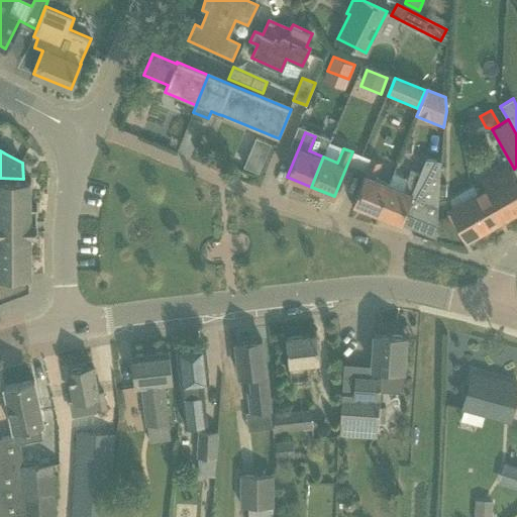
[(264,163),(248,156),(243,167),(259,174),(264,163)]
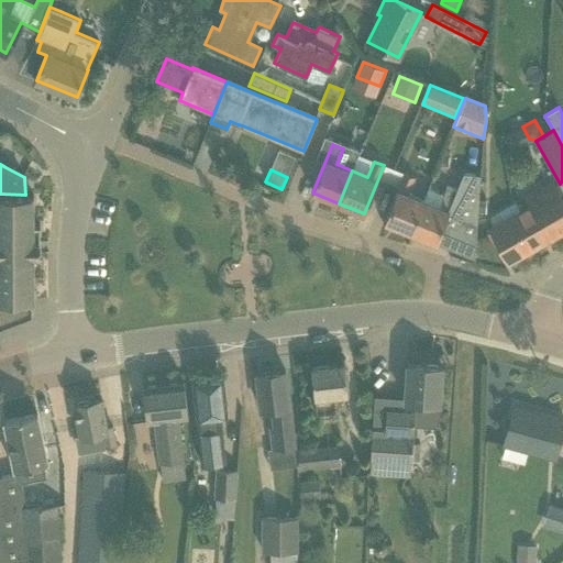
[(385,222),(410,232),(423,199),(409,194),(415,178),(404,174),(385,222)]
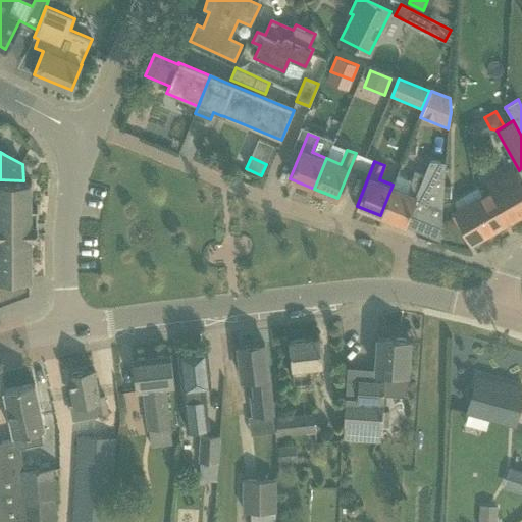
[(408,191),(393,185),(380,215),(405,225),(417,196),(442,206),(444,184),(444,162),(429,161),(424,175),(416,172),(408,191)]
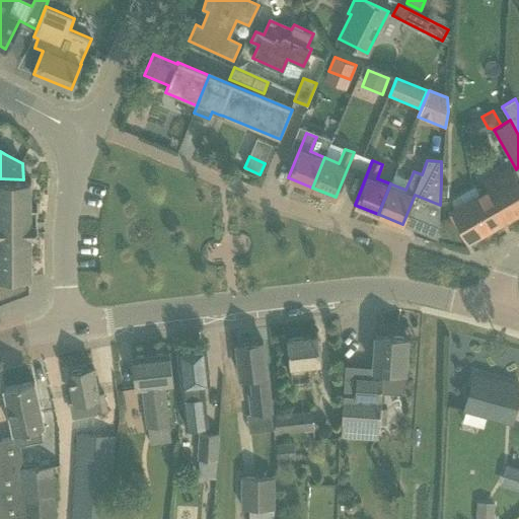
[(495,204),(504,221),(518,212),(518,183),(509,166),(484,180),(489,190),(484,193),(491,206),(495,204)]
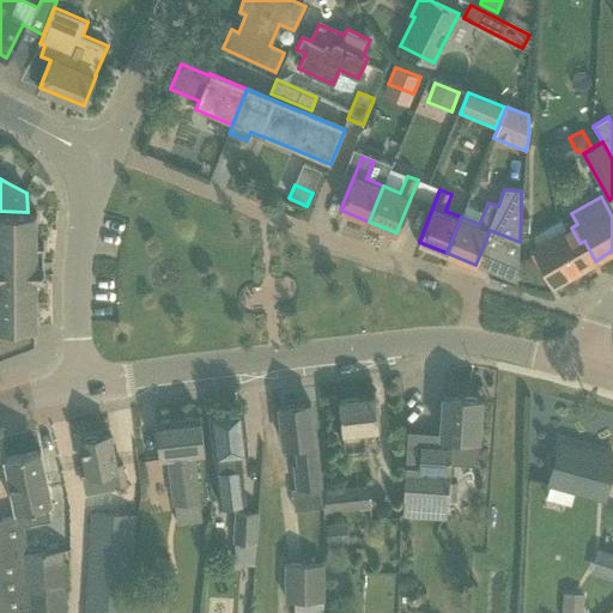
[(36,212),(28,212),(0,211),(0,326),(37,327),(37,293),(44,293),(43,244),(37,244),(36,212)]
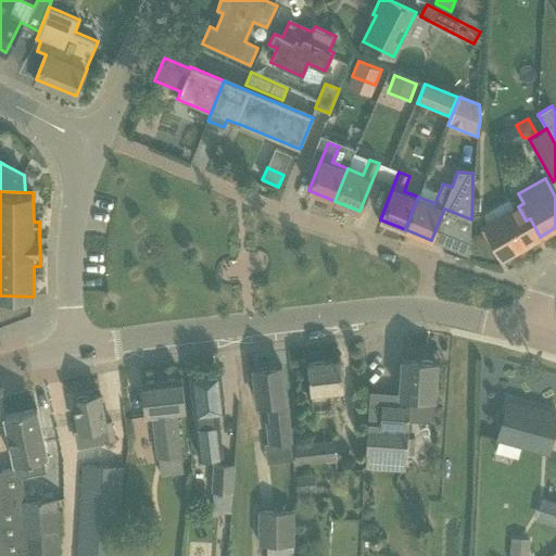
[(526,220),(518,206),(514,209),(489,223),(484,226),(503,258),(540,237),(530,218),(526,220)]
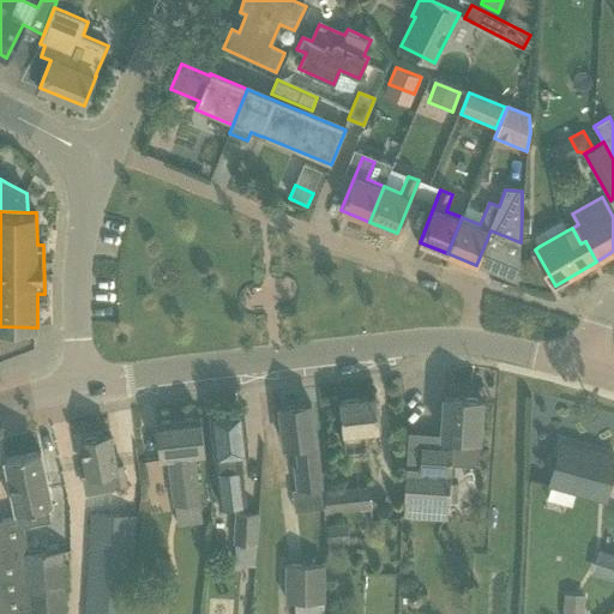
[(375,397),(339,401),(344,434),(347,450),(367,447),(366,432),(379,429),(375,397)]
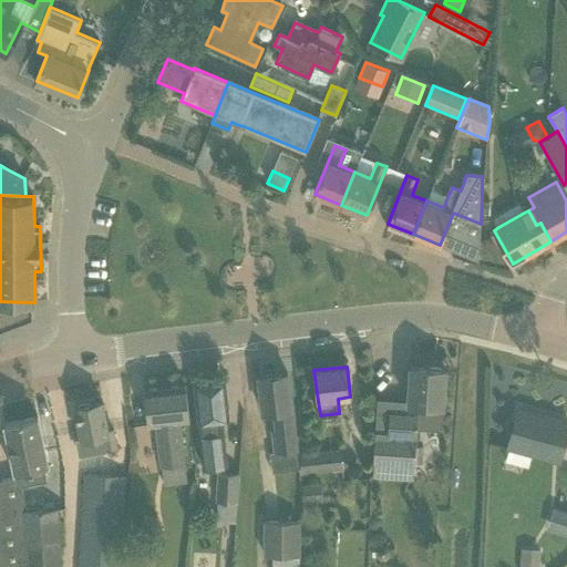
[(377,430),(374,461),(373,477),(400,478),(400,463),(415,463),(418,429),(441,430),(442,405),(445,369),(411,367),(408,412),(390,411),(389,430),(377,430)]
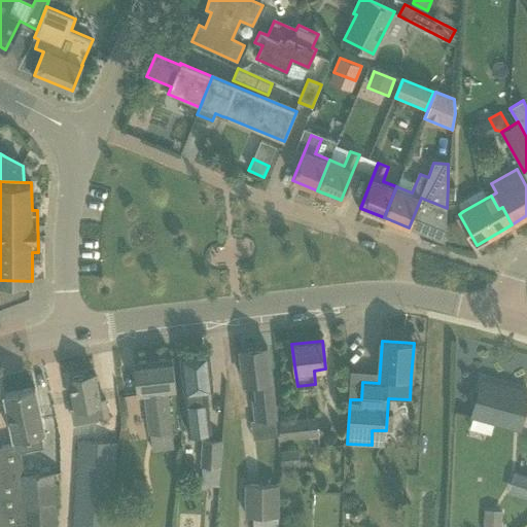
[(267,347),(241,350),(245,384),(255,383),(257,400),(254,401),(256,421),(275,419),(267,347)]
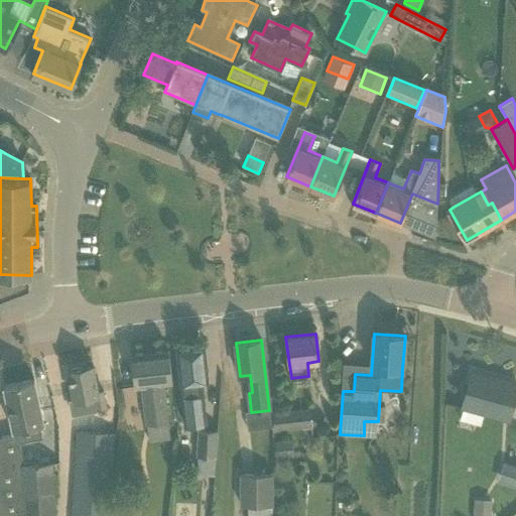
[(210,381),(205,346),(176,350),(181,384),(185,425),(205,423),(201,382),(210,381)]
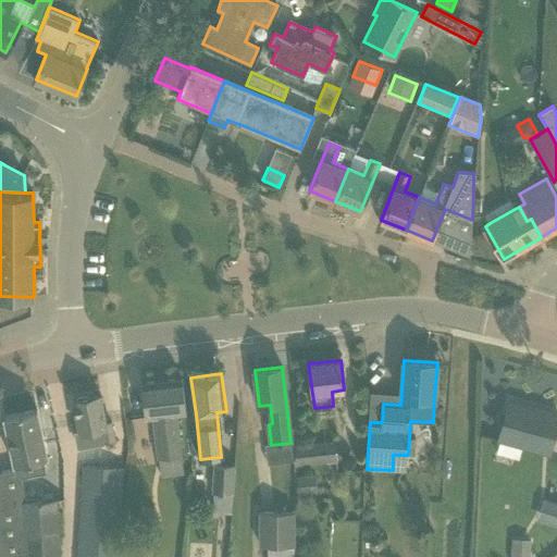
[(187,413),(182,378),(180,378),(180,379),(144,383),(144,382),(141,382),(147,418),(153,418),(158,458),(159,458),(161,477),(183,473),(182,455),(177,415),(187,413)]
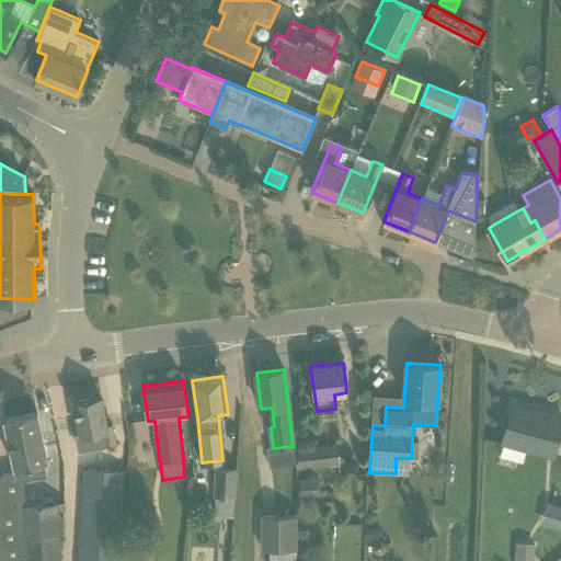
[(106,424),(102,397),(73,402),(80,435),(102,432),(104,445),(116,443),(113,423),(106,424)]
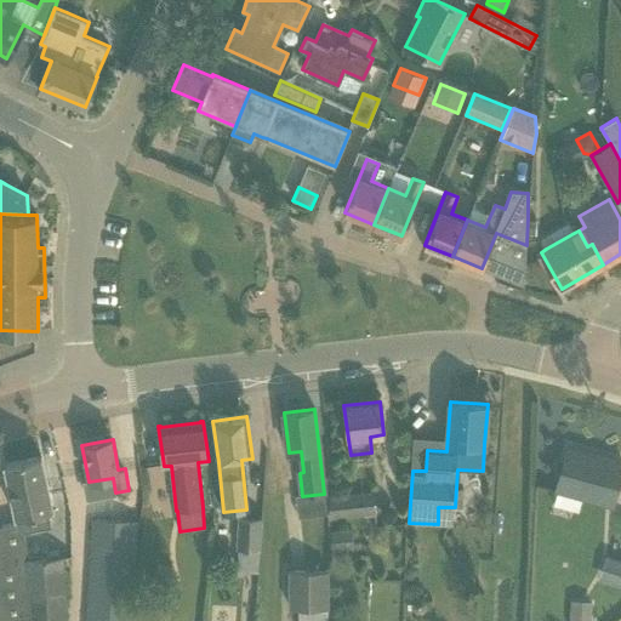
[(611,506),(620,473),(620,462),(598,456),(597,460),(591,459),(591,457),(570,451),(570,449),(568,448),(556,490),(611,506)]
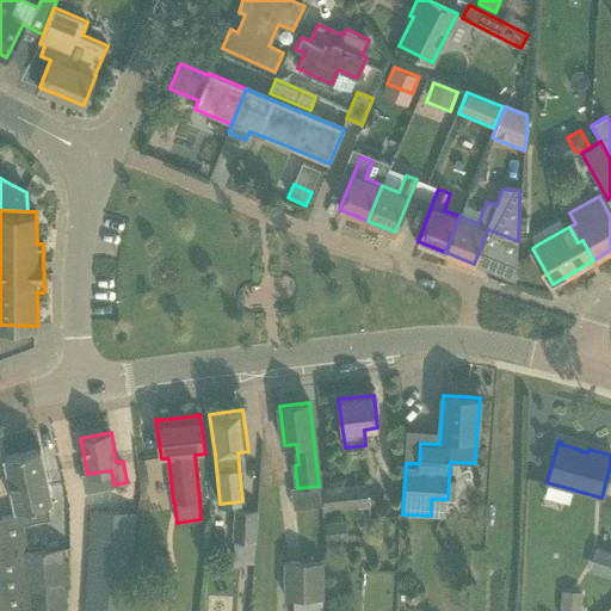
[(53,503),(41,449),(5,456),(18,516),(0,519),(0,610),(7,610),(6,610),(10,610),(67,606),(62,549),(31,551),(25,525),(51,518),(48,504),(53,503)]
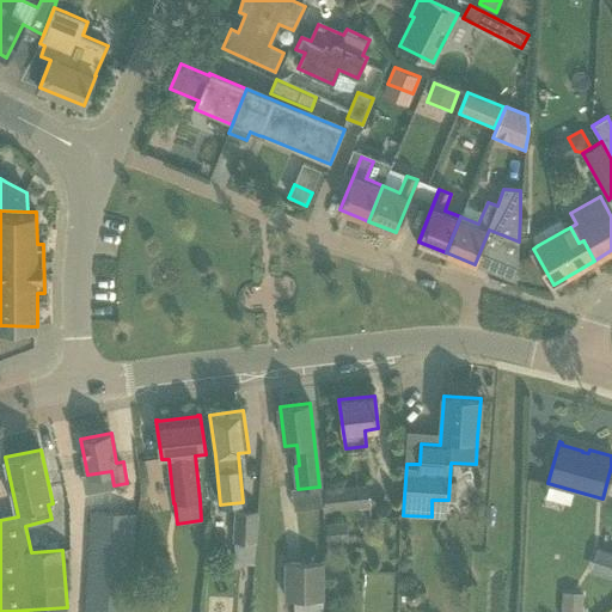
[(368,484),(323,489),(325,512),(372,507),(368,484)]
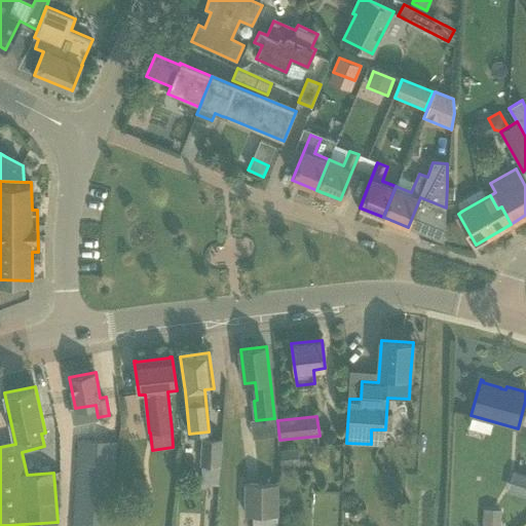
[(201,438),(200,465),(221,466),(223,439),(201,438)]
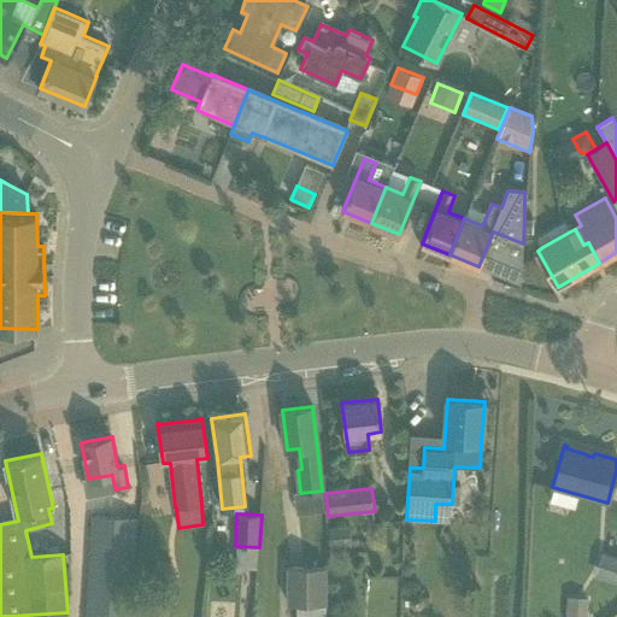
[(86,616),(131,616),(137,517),(92,515),(86,616)]
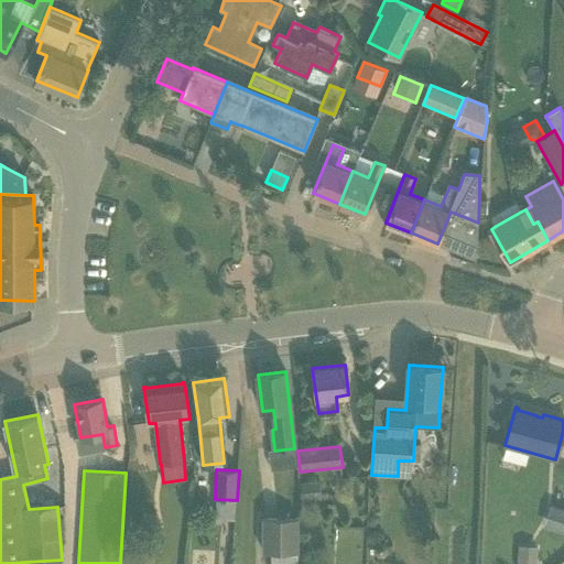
[(318,480),(300,483),(302,501),(321,500),(318,480)]
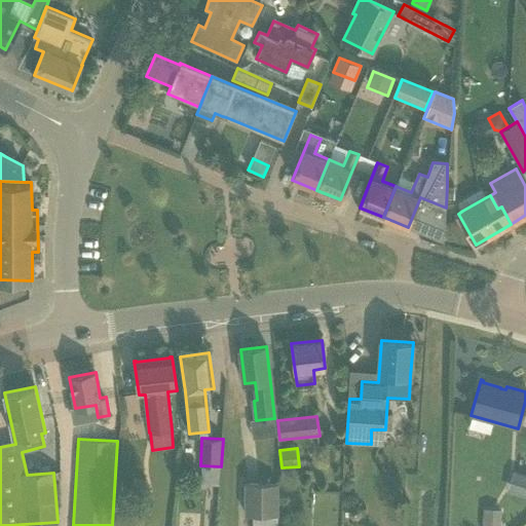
[(525,475),(521,474),(514,494),(525,497),(525,475)]
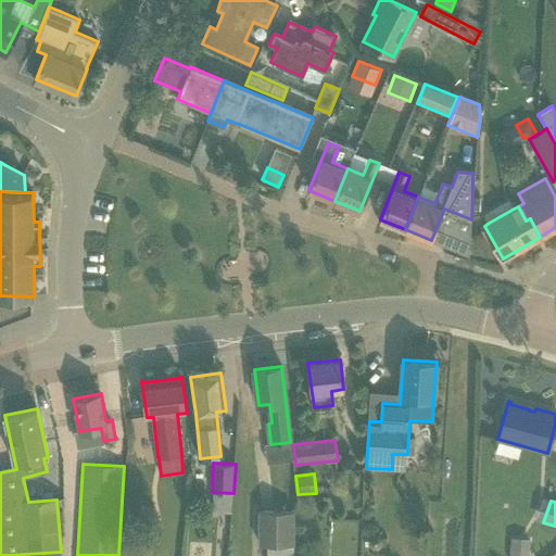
[(294,544),(294,510),(258,510),(258,544),(294,544)]
